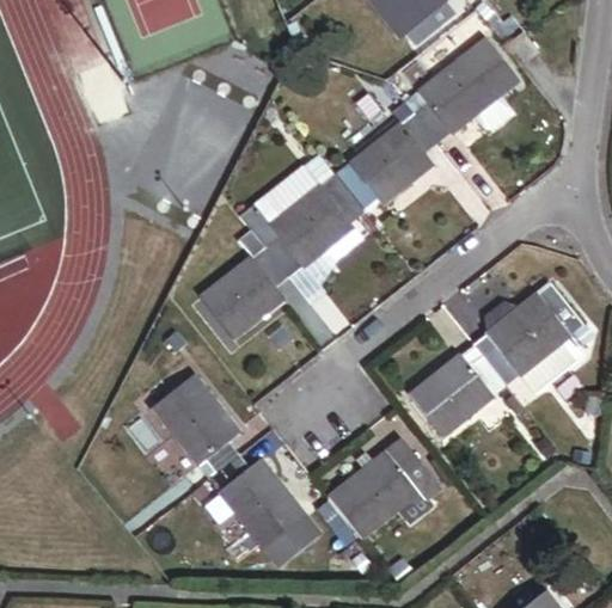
[(407,31),(381,0),(369,0),(399,37),(407,31)]
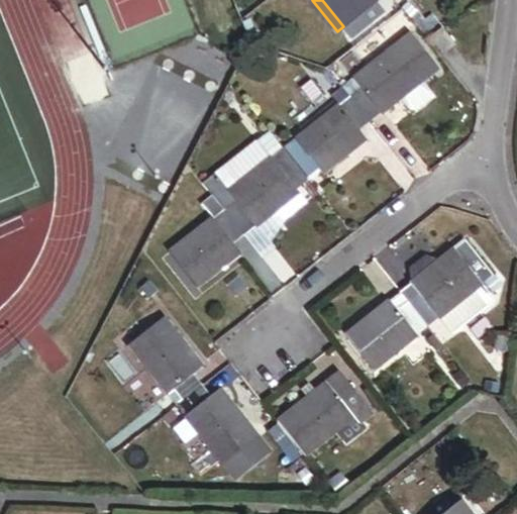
[(386,9),(378,0),(322,0),(343,26),(358,14),(367,24),(386,9)]
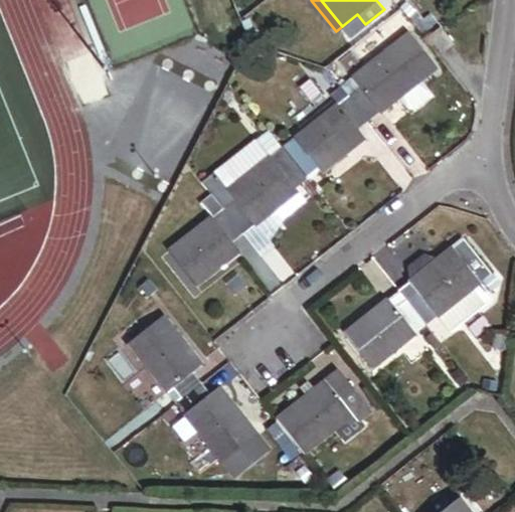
[(442,25),(432,12),(425,17),(412,0),(410,0),(403,5),(428,36),(442,25)]
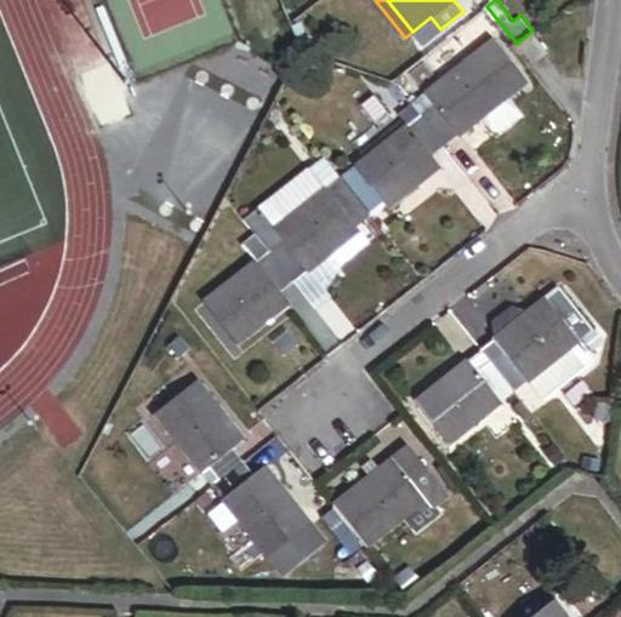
[(422,44),(440,29),(431,17),(412,32),(422,44)]
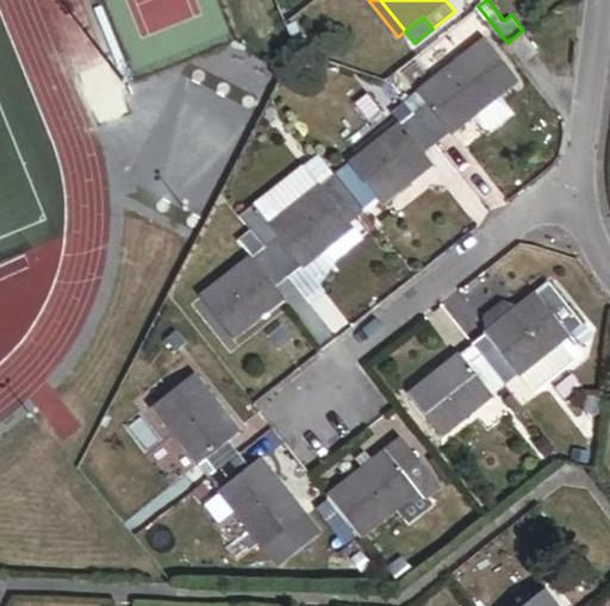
[(502,114),(491,101),(517,80),(484,38),(404,100),(437,143),(467,120),(477,135),(485,136),(500,124),(502,114)]
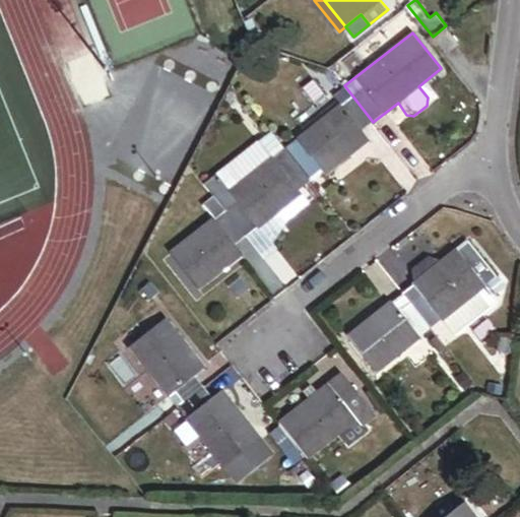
[(369,139),(362,130),(373,122),(344,85),(333,94),(339,104),(284,146),(311,181),(323,171),(325,174),(369,139)]
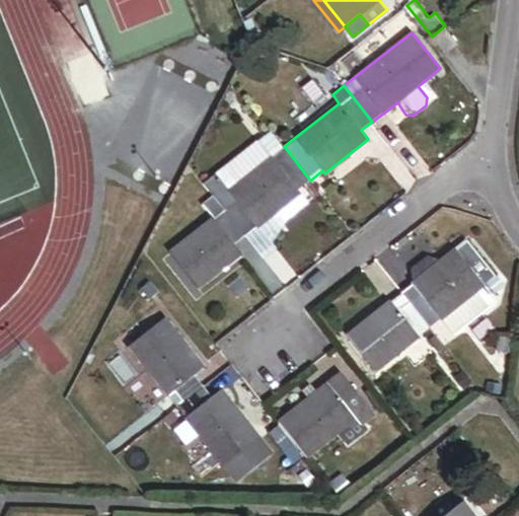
[(310,180),(284,146),(271,130),(204,181),(213,193),(246,235),(301,193),(299,190),(310,180)]
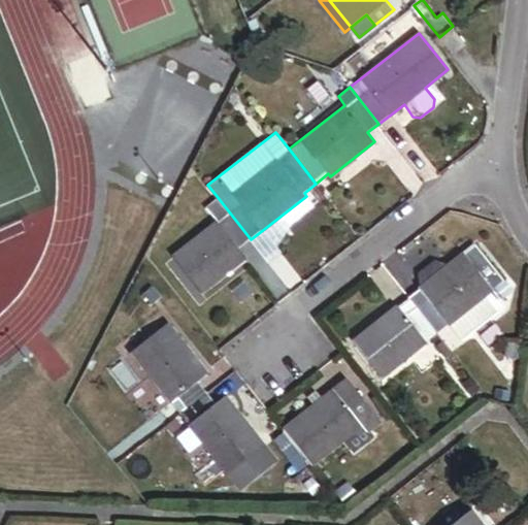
[(202,291),(248,255),(241,247),(251,239),(217,196),(206,204),(219,221),(175,255),(202,291)]
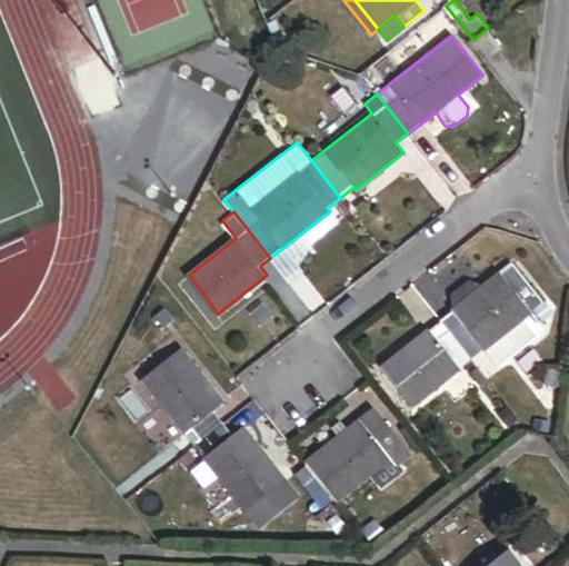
[(298,265),(316,238),(338,221),(330,211),(270,258),(288,281),(302,269),(298,265)]
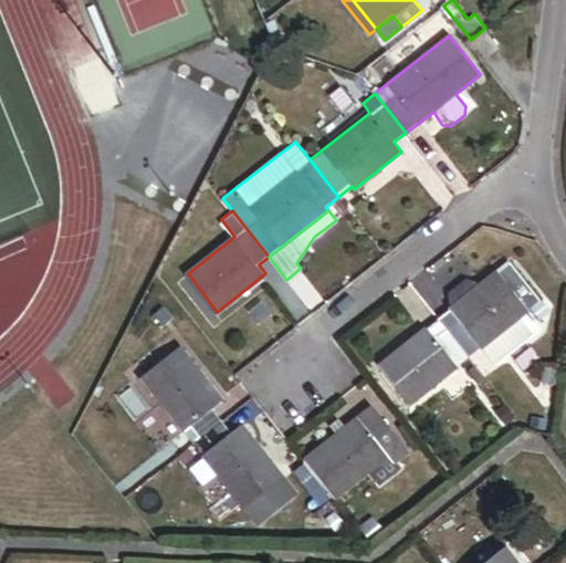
[(543,324),(530,309),(541,300),(511,261),(481,284),(450,309),(439,318),(447,327),(469,356),(482,345),(495,362),(543,324)]
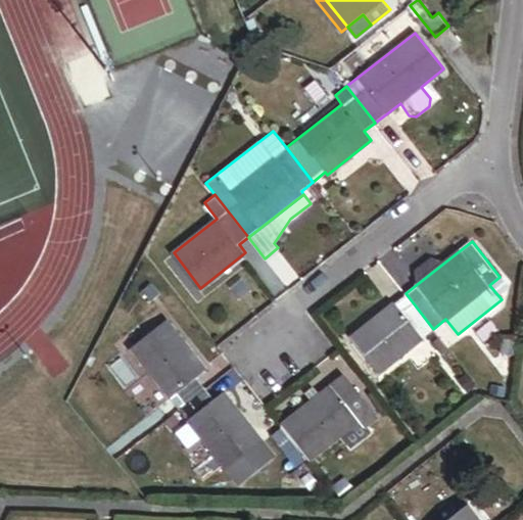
[(416,285),(444,263),(433,256),(415,271),(416,285)]
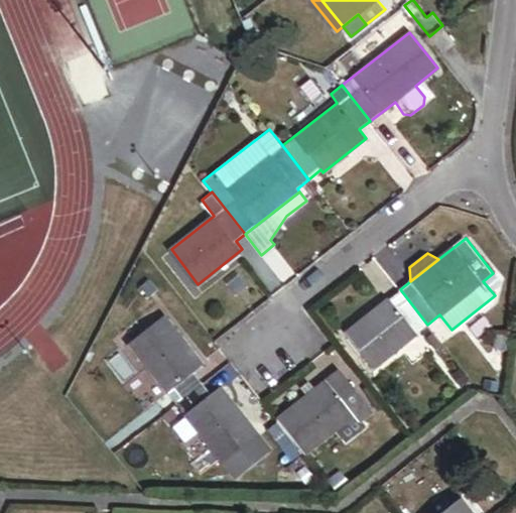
[(160,287),(150,275),(138,285),(148,297),(160,287)]
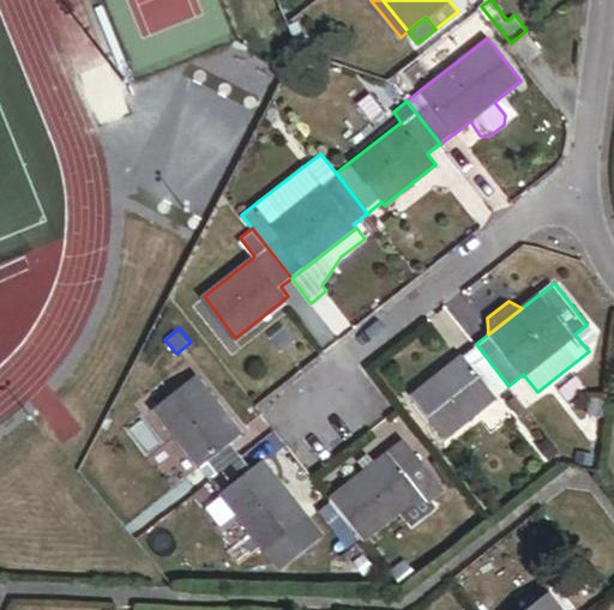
[(445,436),(509,386),(485,355),(470,366),(462,355),(411,394),(445,436)]
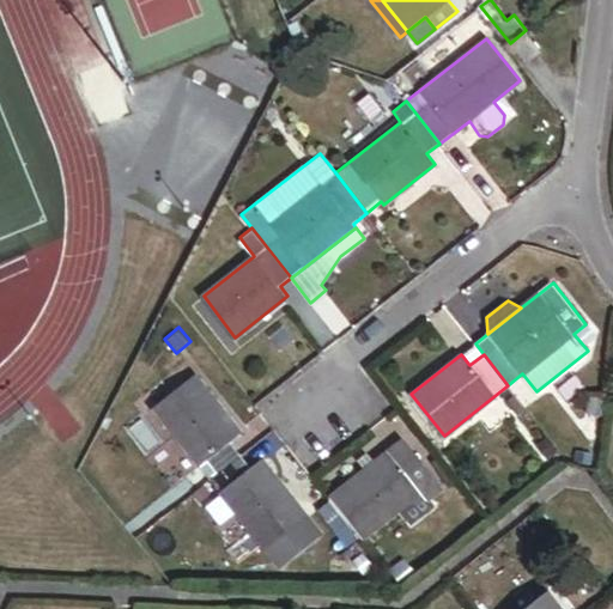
[(229,442),(241,432),(194,372),(153,405),(211,477),(240,455),(229,442)]
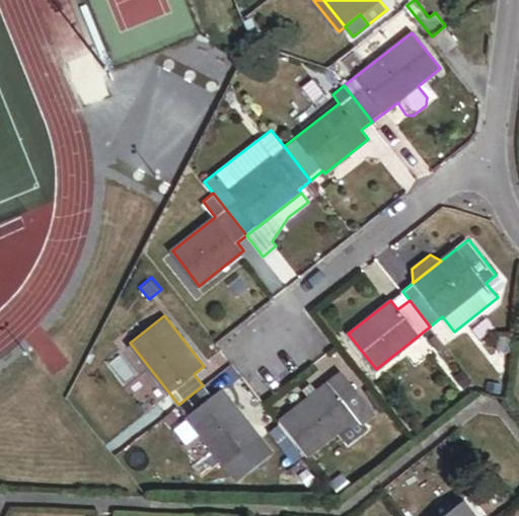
[(509,352),(511,338),(498,336),(496,351),(509,352)]
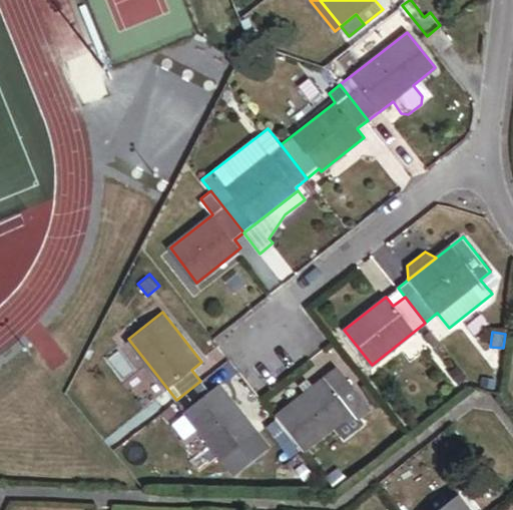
[(362,417),(373,409),(340,367),(274,418),(302,453),(337,425),(347,438),(366,423),(362,417)]
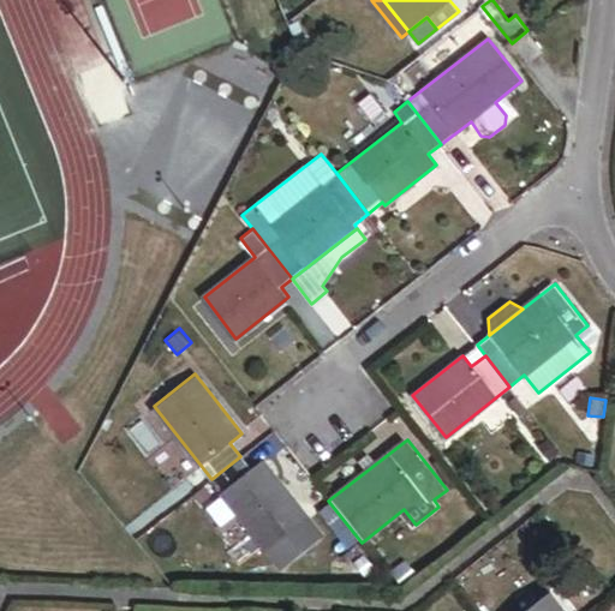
[(309,519),(262,460),(250,469),(240,456),(212,479),(267,551),(309,519)]
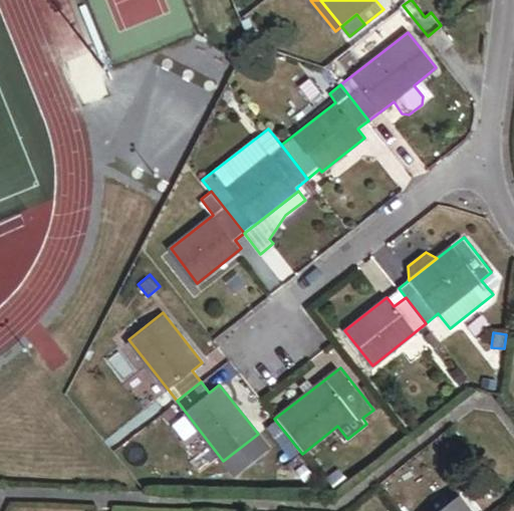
[(470,510),(459,496),(440,510),(470,510)]
